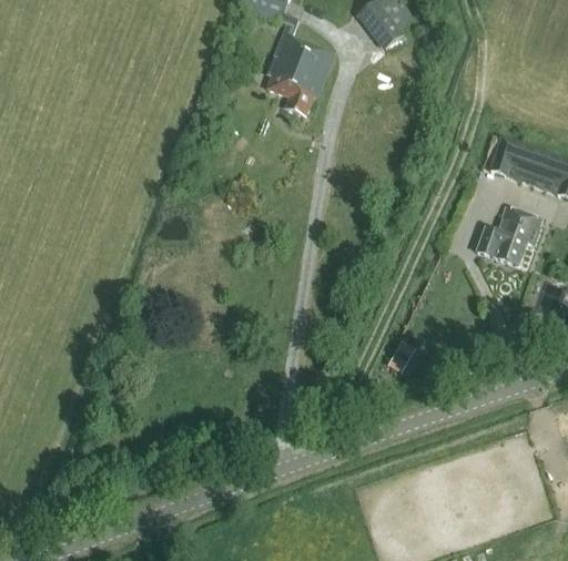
[(317,94),(334,52),(292,34),(298,17),(283,10),(286,0),(250,0),(247,7),(279,18),(279,19),(286,21),(266,72),(272,74),(266,87),(290,95),(285,106),(305,114),(314,93),(317,94)]
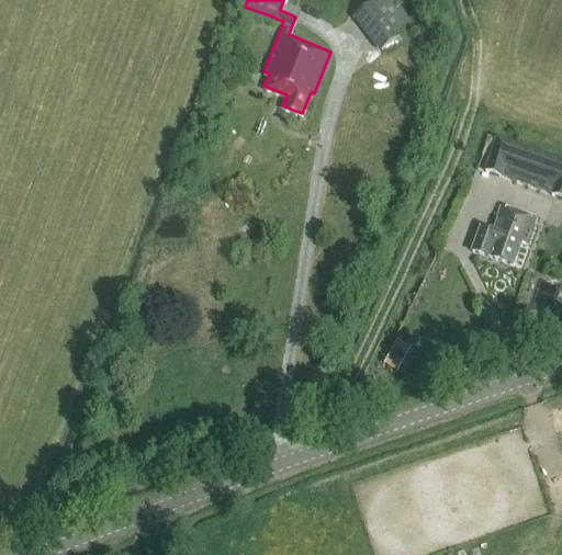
[(353,13),(379,47),(400,32),(397,30),(404,11),(403,7),(397,0),(374,0),(370,0),(353,13)]
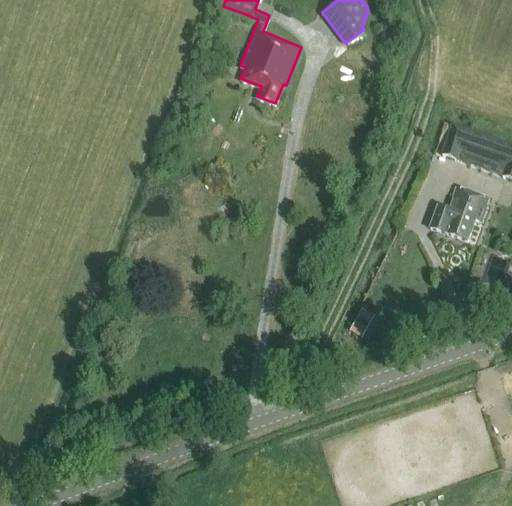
[(229,70),(232,61),(222,57),(219,66),(229,70)]
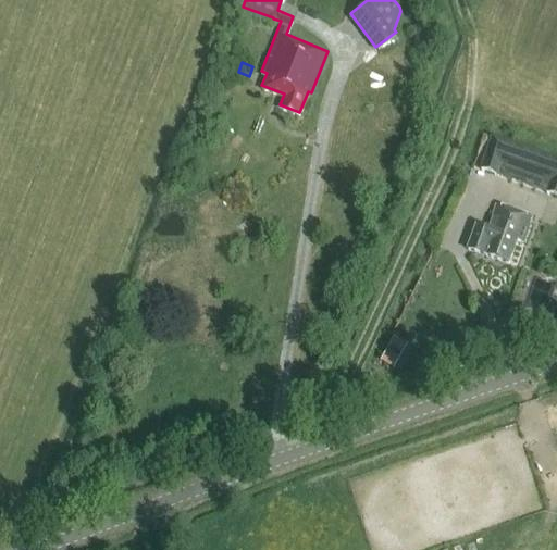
[(556,153),(492,133),(481,165),(556,191),(556,153)]
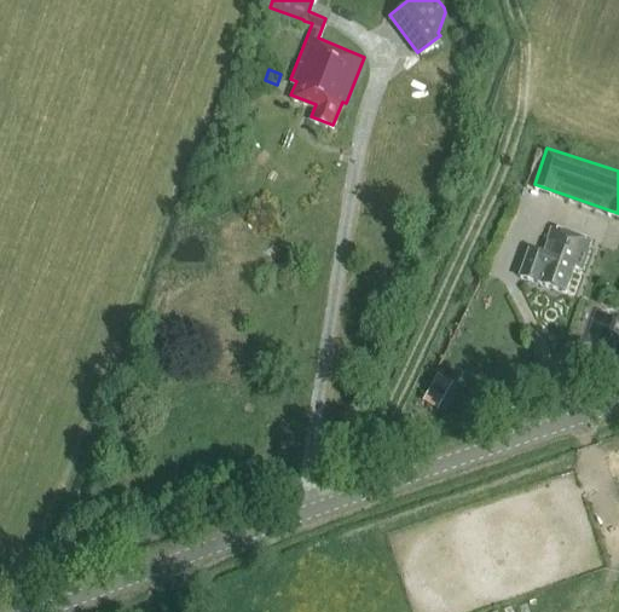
[(580,264),(590,237),(553,224),(543,250),(530,246),(520,273),(565,289),(574,261),(580,264)]
